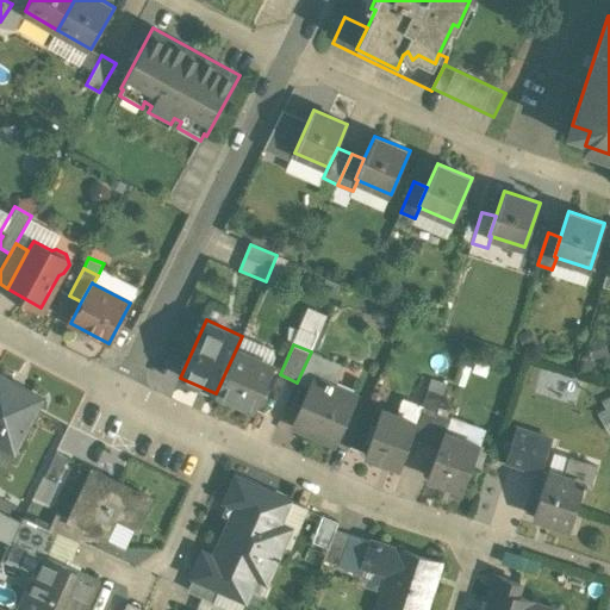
[(275,367),(236,349),(216,393),(255,411),(275,367)]
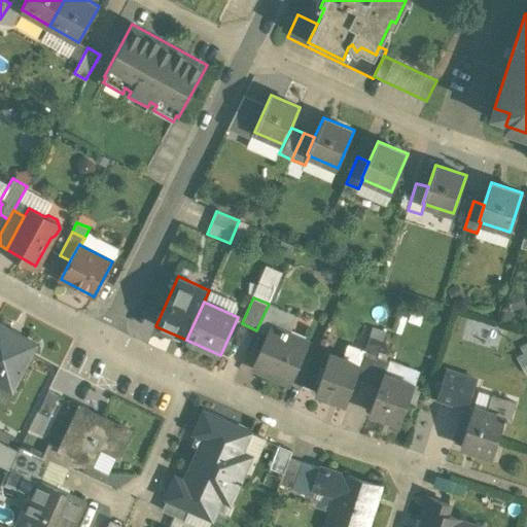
[(286,312),(269,304),(256,330),(269,335),(272,327),(278,329),(286,312)]
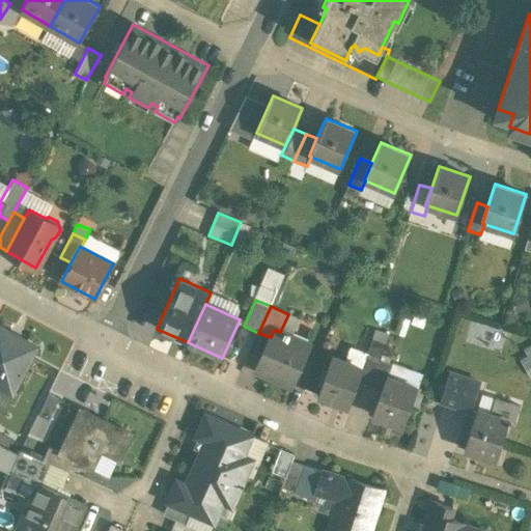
[(37,346),(0,327),(0,387),(12,393),(37,346)]
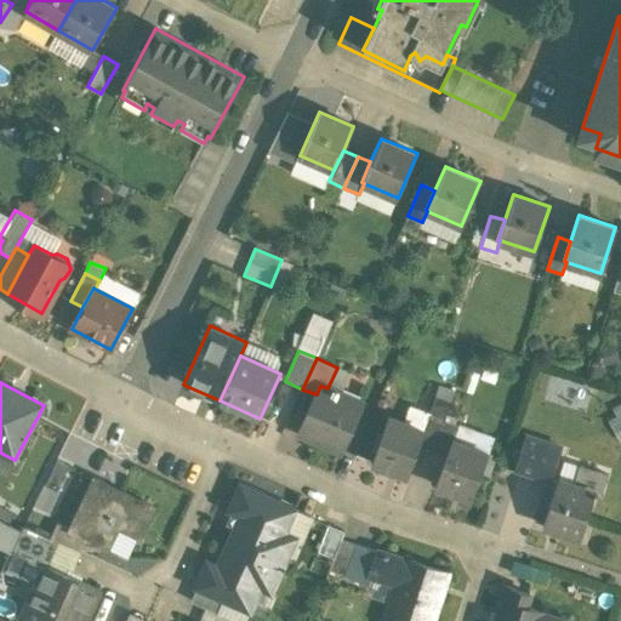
[(328,388),(320,386),(317,394),(309,411),(311,419),(302,436),(341,453),(363,404),(328,388)]
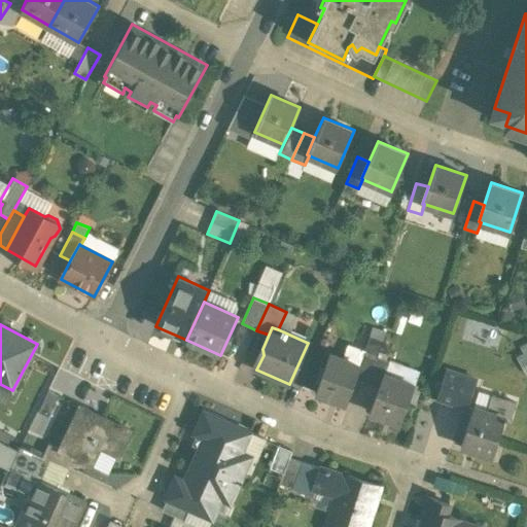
[(526,370),(526,341),(517,346),(526,370)]
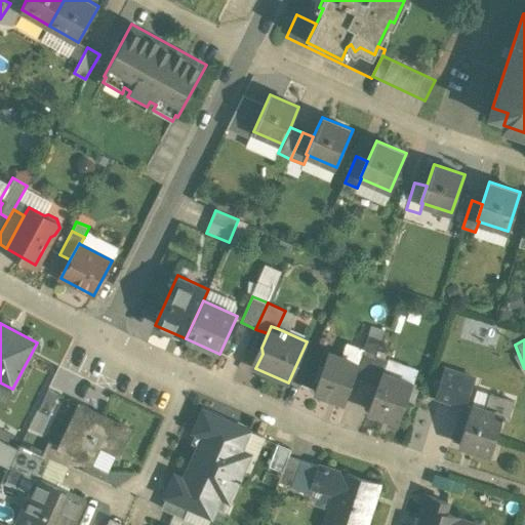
[(375,354),(363,350),(358,362),(359,363),(354,377),(365,381),(375,354)]
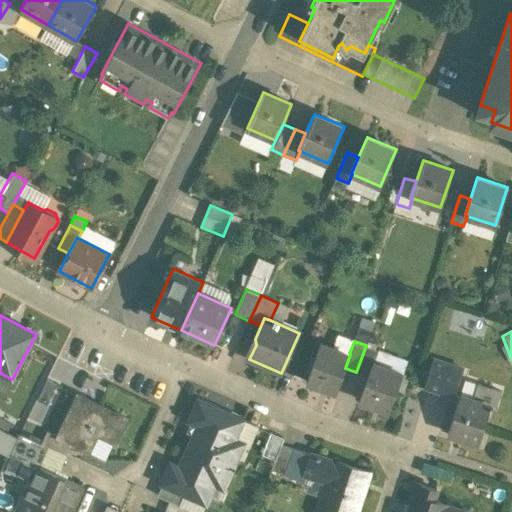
[(349,353),(320,343),(306,381),(336,392),(345,368),(350,354),(349,353)]
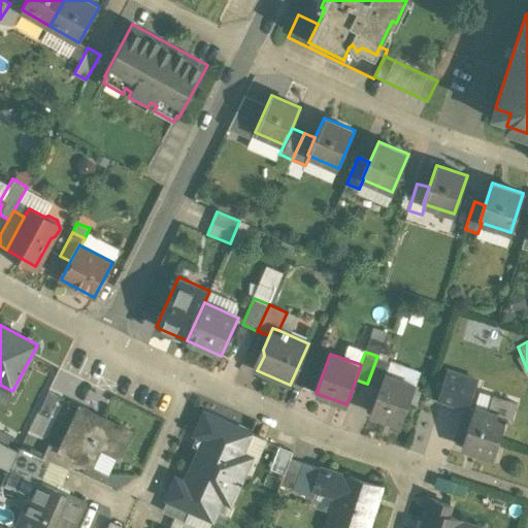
[(390,361),(377,356),(367,384),(378,388),(384,373),(386,373),(390,361)]
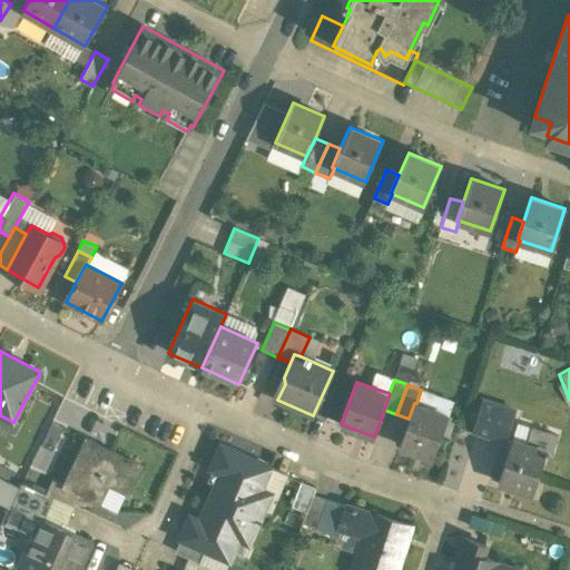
[(514,409),(484,400),(474,430),(504,439),(514,409)]
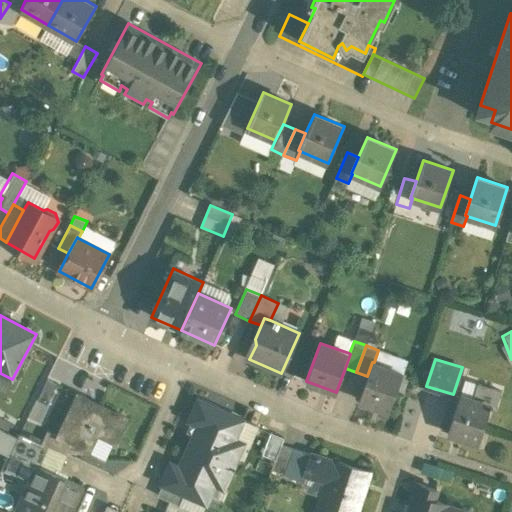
[(374,362),(372,362),(367,376),(358,400),(389,411),(403,373),(374,362)]
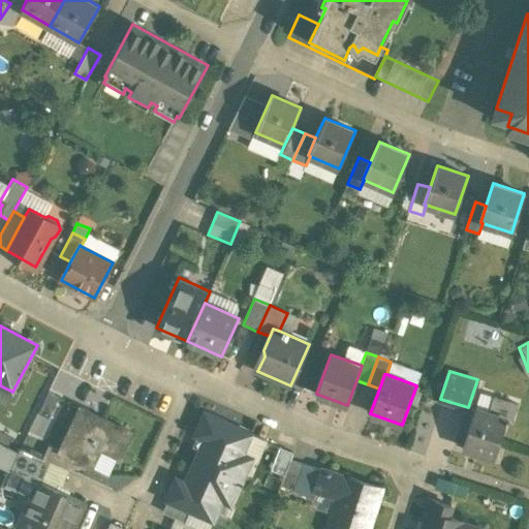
[(494,396),(481,391),(475,408),(489,412),(494,396)]
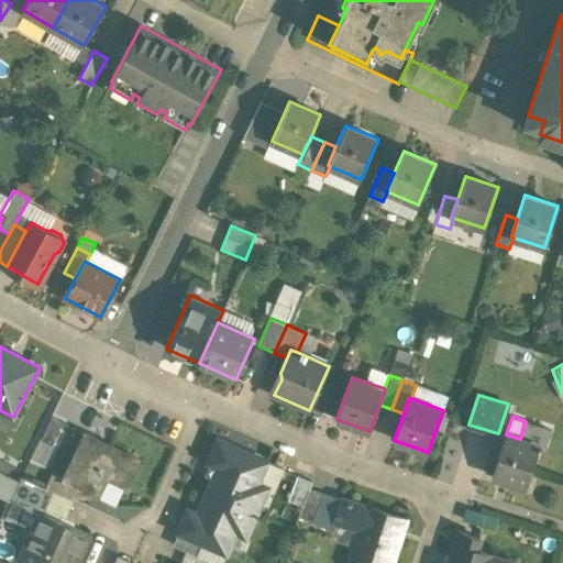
[(551,429),(526,421),(520,439),(539,445),(539,446),(544,449),(551,429)]
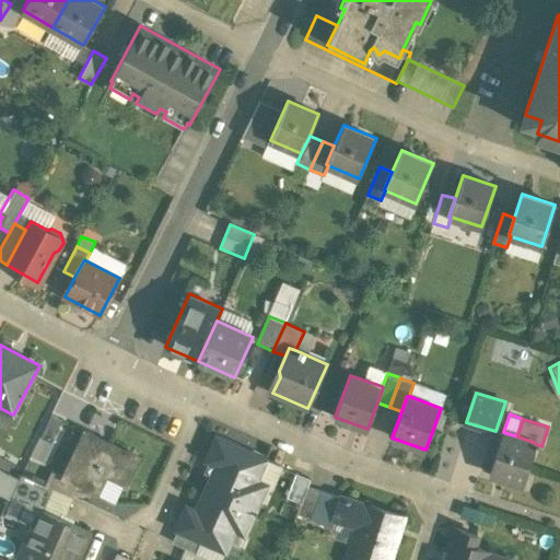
[(139,456),(84,431),(63,477),(63,478),(77,485),(91,490),(101,469),(127,481),(139,456)]
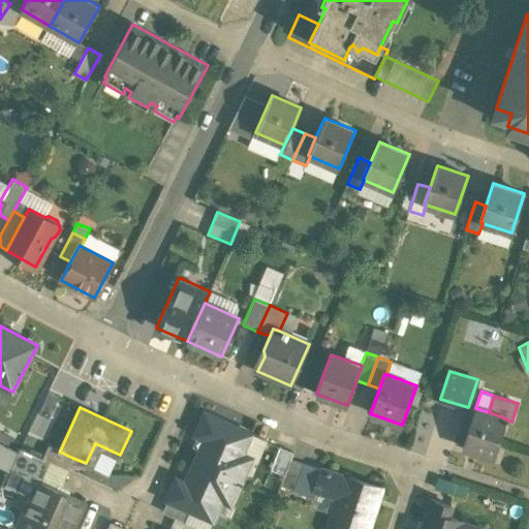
[(489,412),(475,408),(463,446),(494,457),(506,419),(506,418),(489,412)]
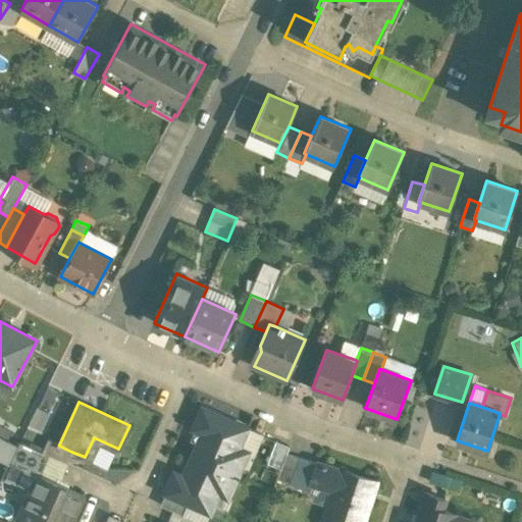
[(249,428),(202,407),(192,429),(202,433),(193,454),(240,475),(250,453),(250,452),(241,448),(249,428)]
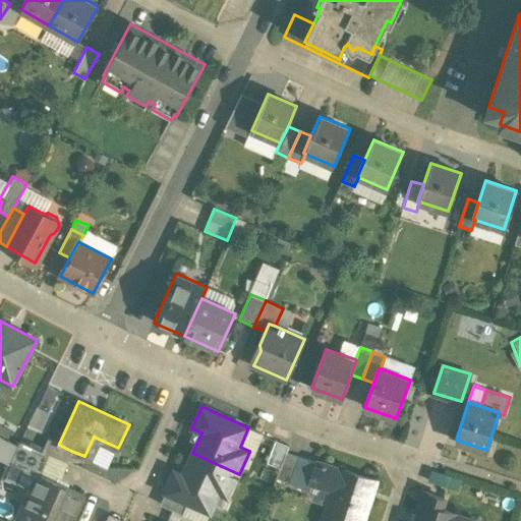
[(263,433),(248,427),(240,447),(249,451),(249,452),(253,454),(263,433)]
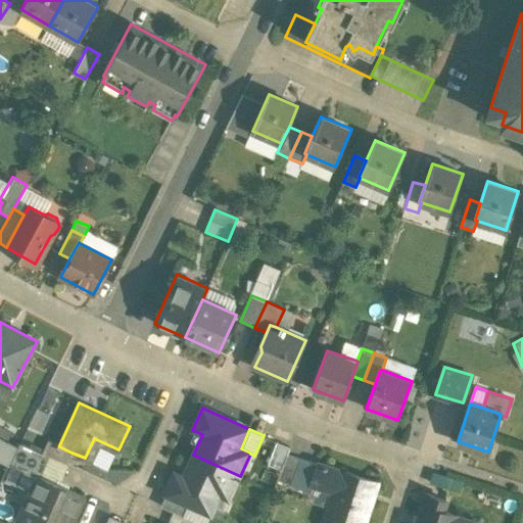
[(59,445),(47,440),(42,453),(49,456),(66,464),(72,453),(59,446),(59,445)]
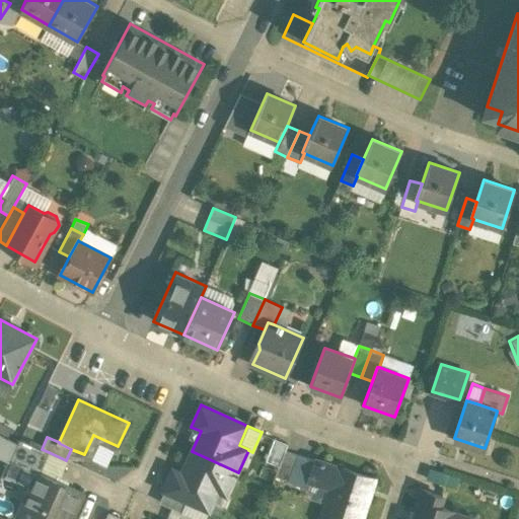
[(288,444),(275,439),(266,461),(279,466),(285,451),(288,444)]
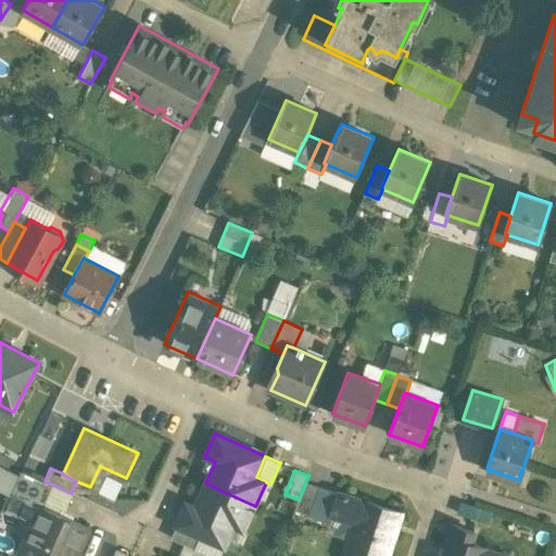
[(45,481),(22,471),(11,493),(40,507),(41,505),(42,506),(52,484),(45,481)]
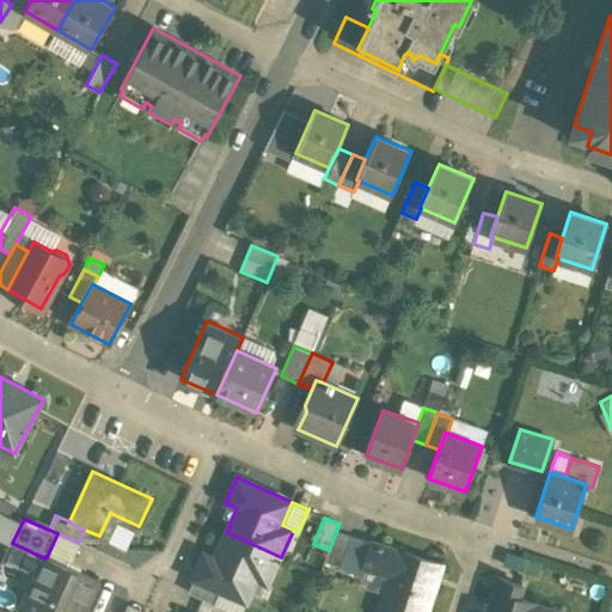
[(226,532),(215,557),(203,551),(193,577),(221,591),(248,603),(258,580),(269,585),(281,557),(226,532)]
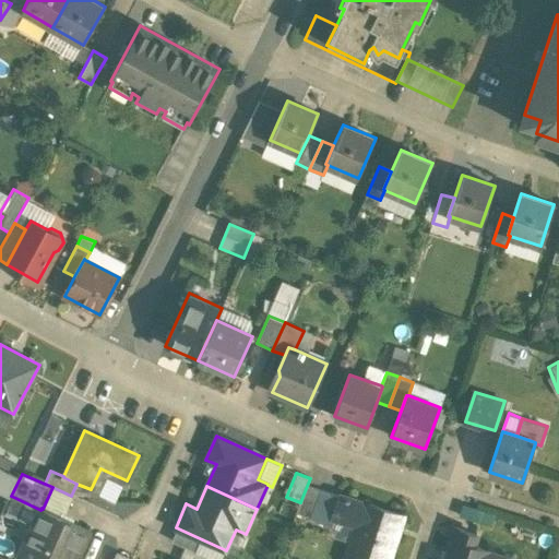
[(307,486),(300,502),(297,512),(311,518),(321,490),(307,486)]
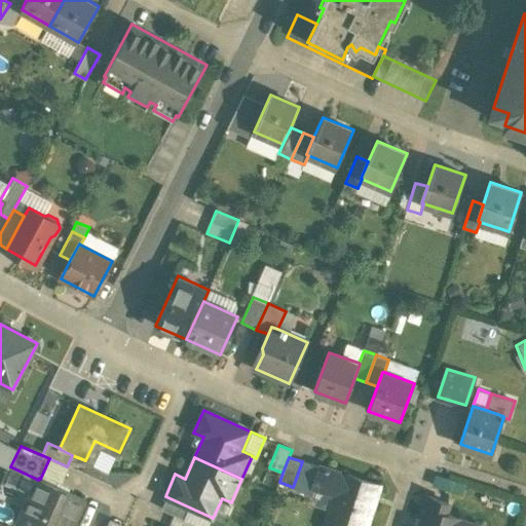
[(321,467),(302,461),(293,487),(312,495),(314,488),(313,487),(321,467)]
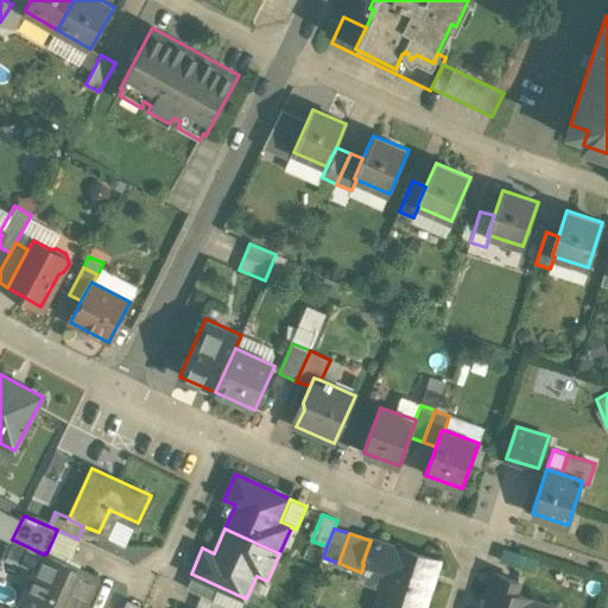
[(424,607),(441,562),(371,538),(371,540),(362,563),(363,564),(388,571),(375,607),(424,607)]
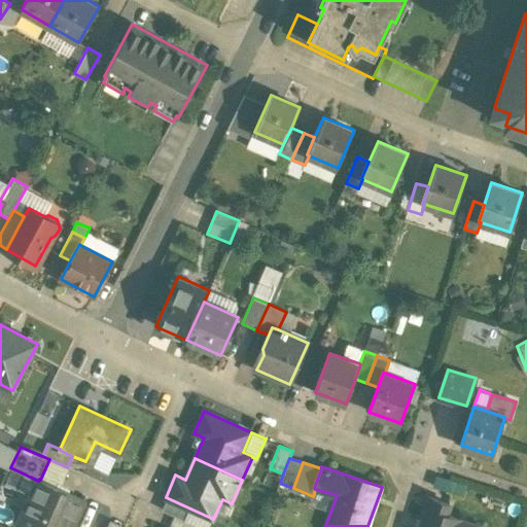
[(38,481),(19,524),(25,526),(39,526),(41,523),(49,526),(71,526),(83,499),(40,480),(39,479),(38,481)]
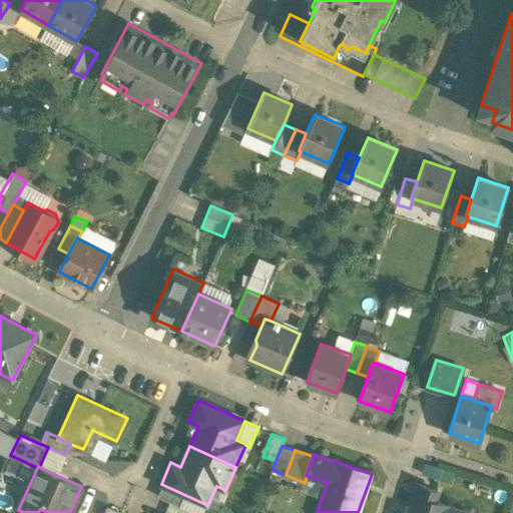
[(439,491),(419,484),(416,495),(435,501),(439,491)]
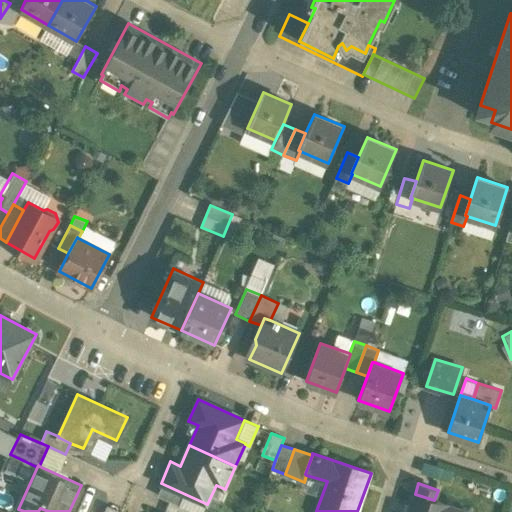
[(185,494),(163,484),(158,495),(180,505),(185,494)]
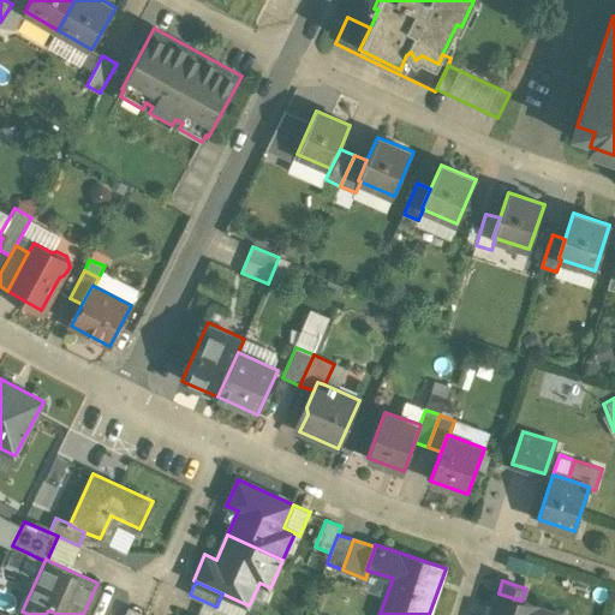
[(521,601),(499,593),(490,614),(562,614),(563,614),(521,601)]
